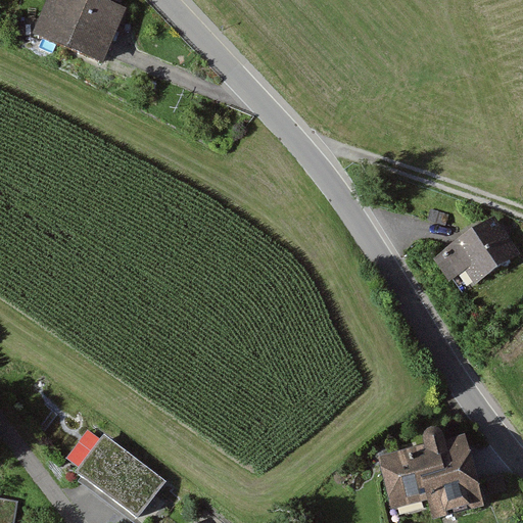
[(46,0),(33,33),(104,62),(127,8),(107,0),(46,0)]
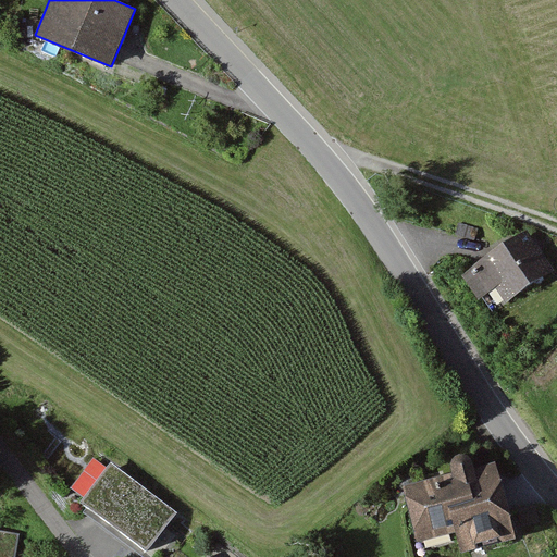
[(554,276),(529,237),(465,279),(479,300),(496,289),(507,306),(554,276)]
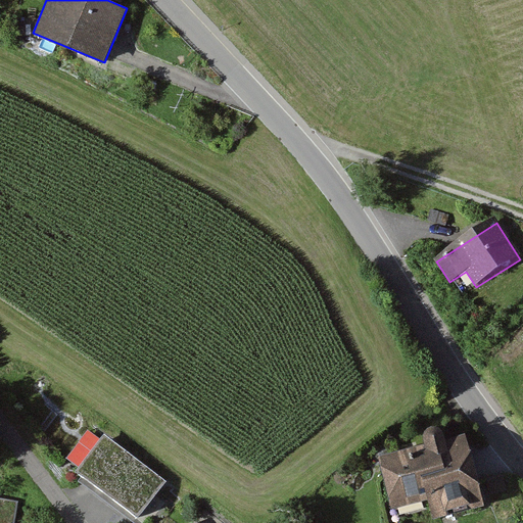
[(104,434),(75,471),(137,518),(165,481),(104,434)]
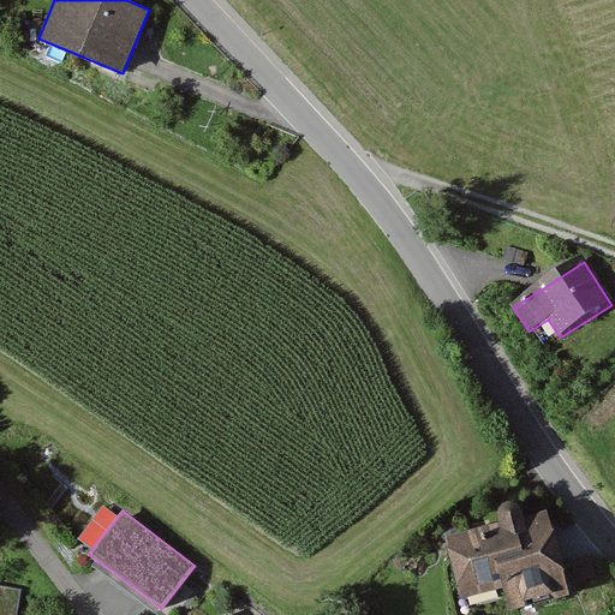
[(547,520),(524,525),(521,520),(519,517),(515,514),(511,514),(507,515),(503,517),(501,520),(500,524),(500,527),(501,531),(447,544),(463,608),(507,596),(512,614),(567,601),(547,520)]
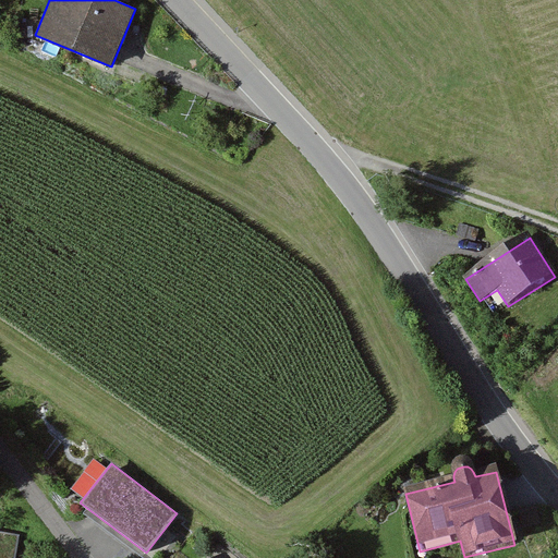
[(519,512),(523,528),(541,523),(536,507),(519,512)]
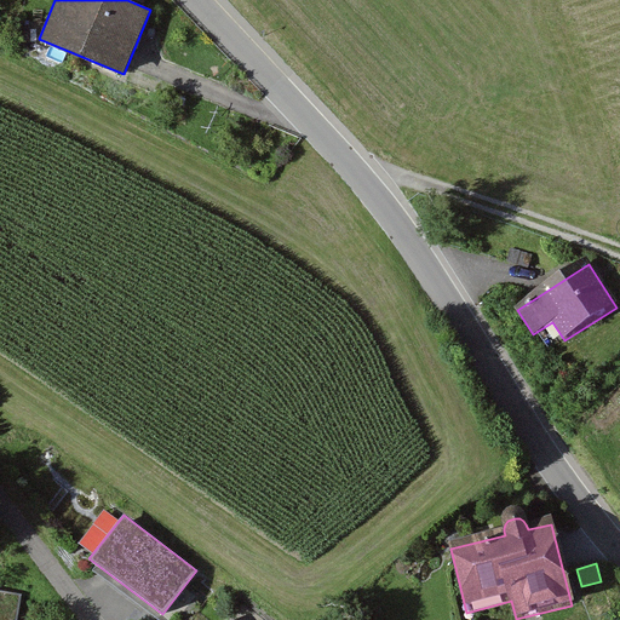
[(17,619),(23,589),(0,584),(0,619),(17,619)]
